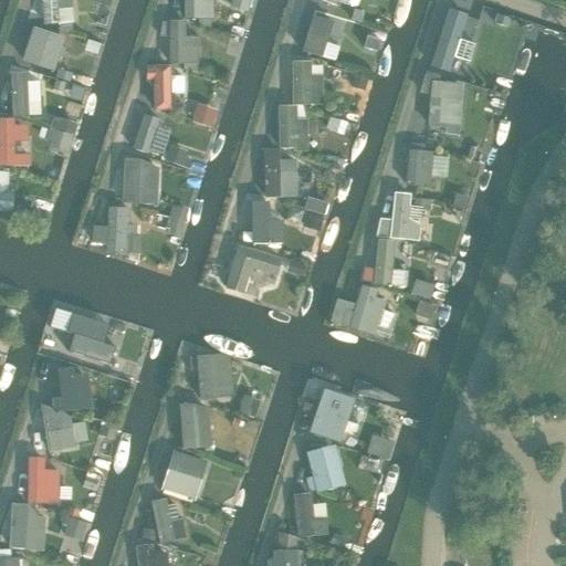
[(41,0),(43,24),(59,24),(58,9),(72,8),(71,0),(41,0)]
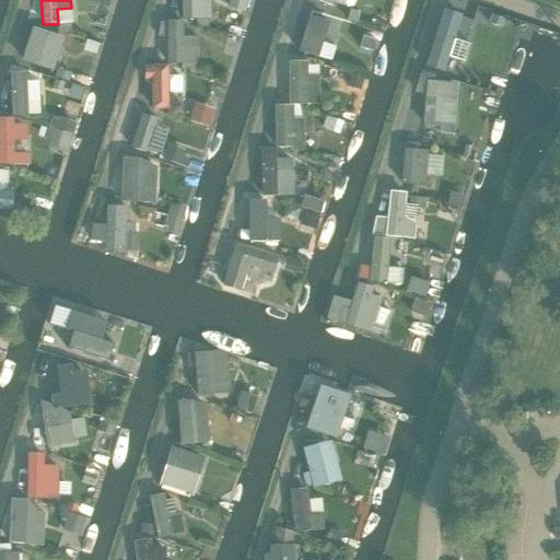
[(208,0),(181,0),(182,20),(211,20),(211,1),(208,1),(208,0)]
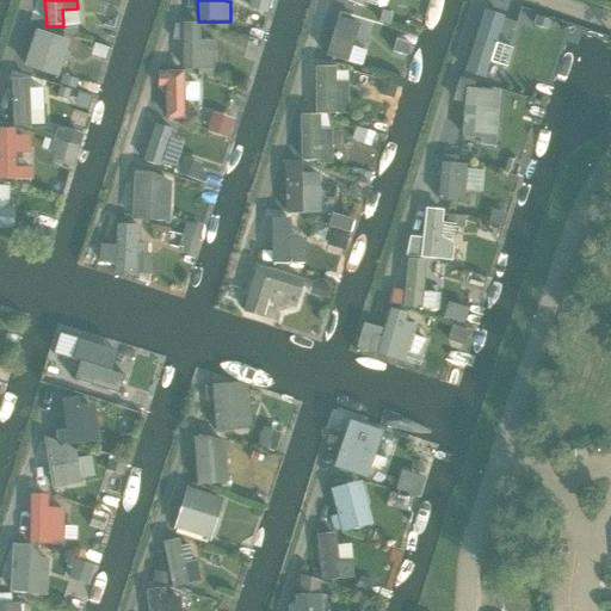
[(346,0),(347,16),(380,14),(378,0),(346,0)]
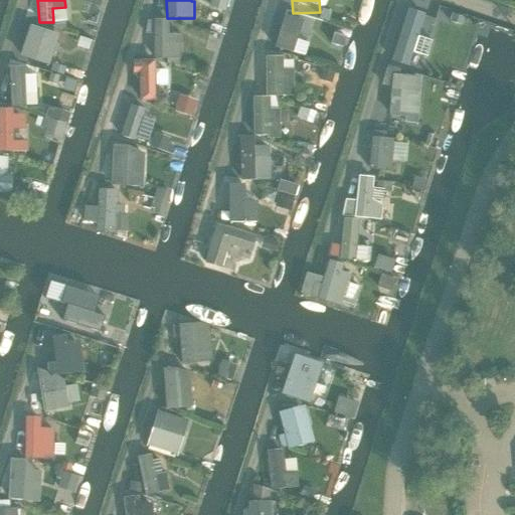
[(296,15),(279,15),(279,54),(304,55),(305,39),(295,39),(296,15)]
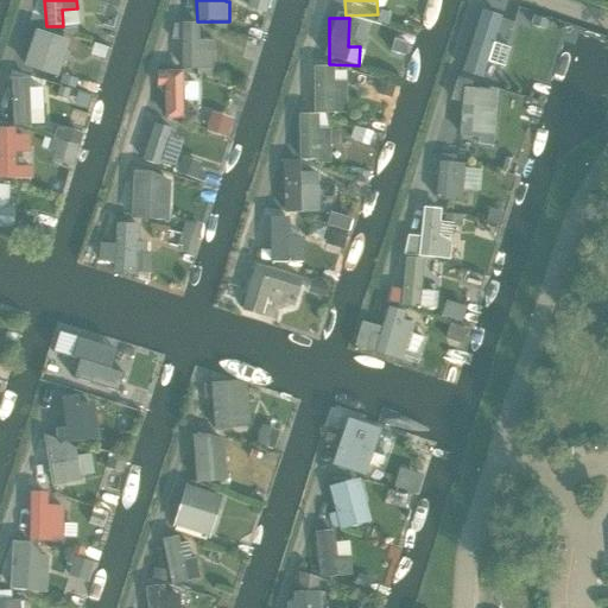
[(495,67),(500,21),(482,19),(477,65),(495,67)]
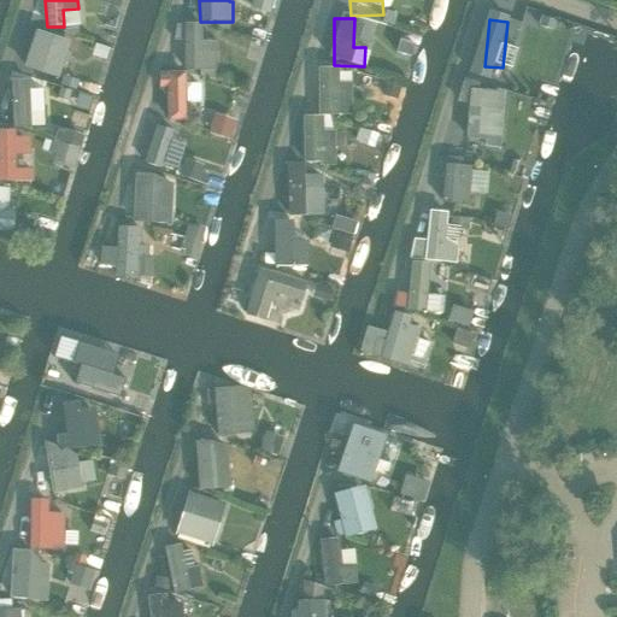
[(184,23),(184,24),(176,24),(174,40),(184,40),(184,70),(200,70),(200,77),(215,80),(215,71),(216,71),(216,41),(201,41),(201,23),(184,23)]
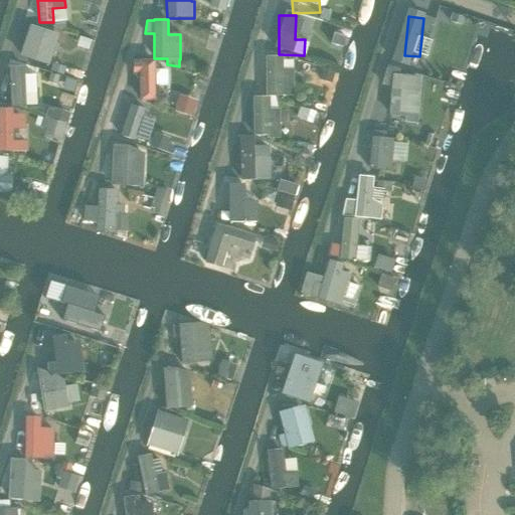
[(24,65),(51,65),(51,52),(38,52),(37,22),(23,22),(24,65)]
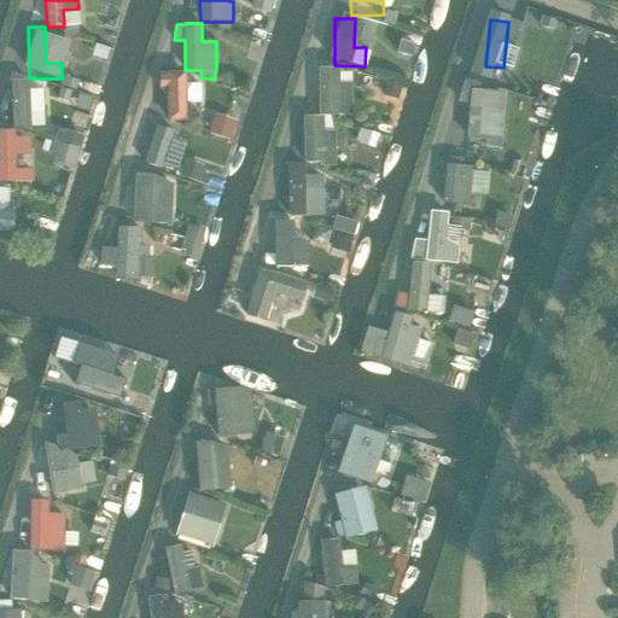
[(339,68),(318,68),(319,115),(353,115),(353,82),(339,82),(339,68)]
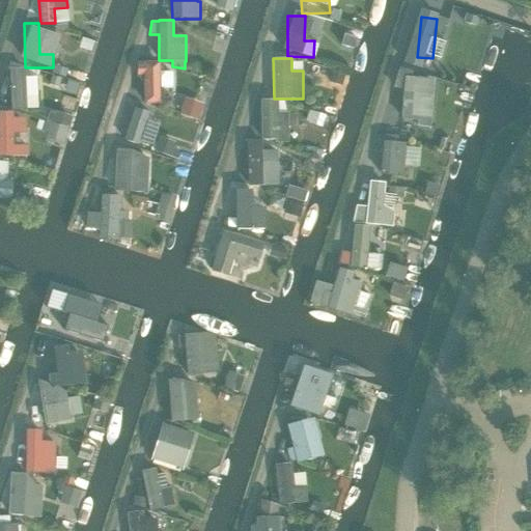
[(143,63),(137,63),(137,78),(143,78),(144,105),(164,105),(163,88),(160,88),(160,72),(162,72),(162,64),(161,61),(143,61),(143,63)]
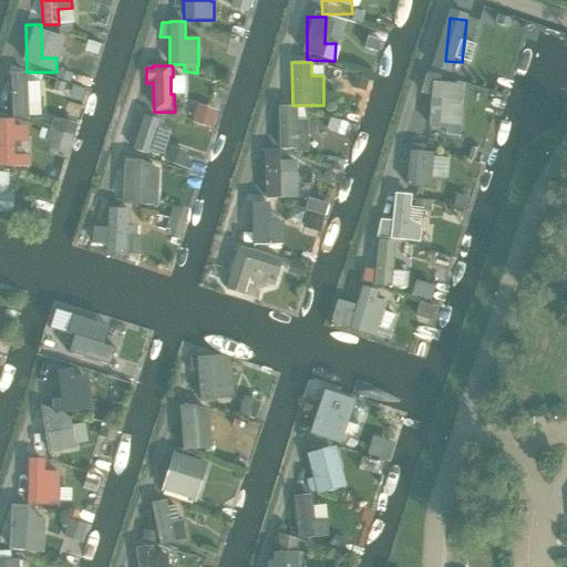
[(463,84),(440,83),(442,76),(426,72),(420,93),(431,94),(428,127),(445,129),(444,135),(449,135),(449,137),(460,138),(463,84)]
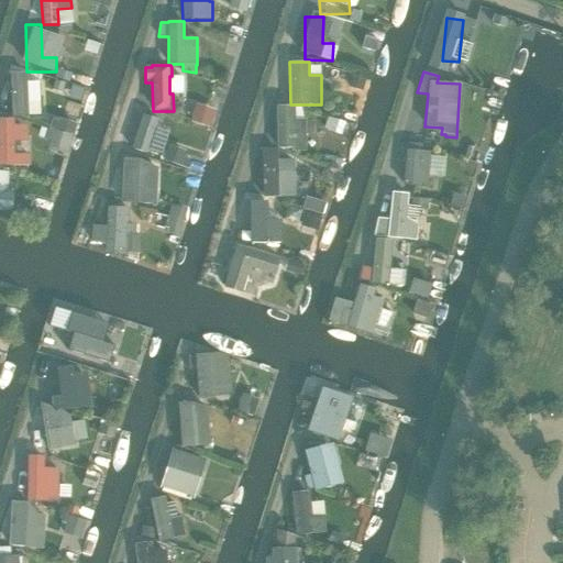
[(26,73),(10,73),(12,117),(29,117),(29,116),(40,114),(40,101),(28,101),(26,73)]
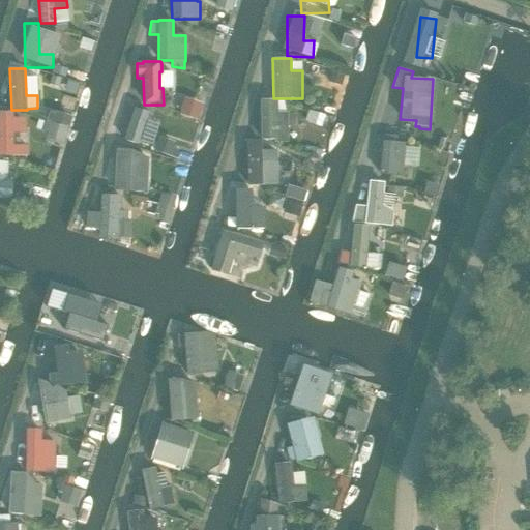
[(276,99),(260,100),(261,140),(274,139),(274,143),(288,143),(287,113),(277,113),(276,99)]
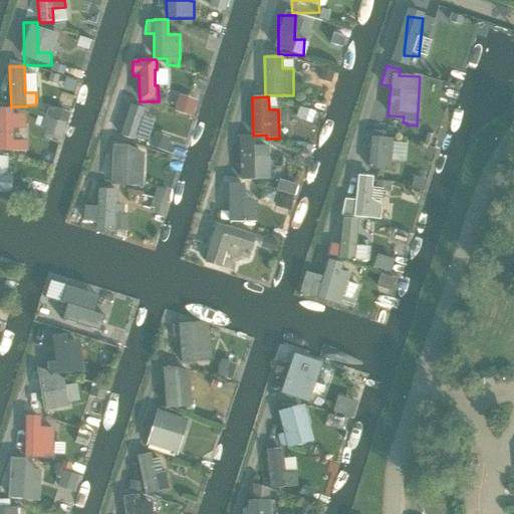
[(140,105),(126,104),(126,143),(139,143),(139,126),(143,126),(143,120),(140,120),(140,105)]
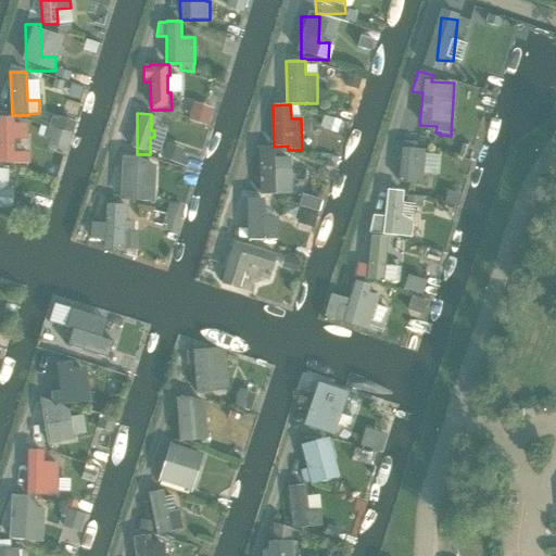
[(0,163),(30,163),(30,152),(14,152),(13,139),(27,139),(27,123),(14,123),(13,116),(0,116),(0,163)]
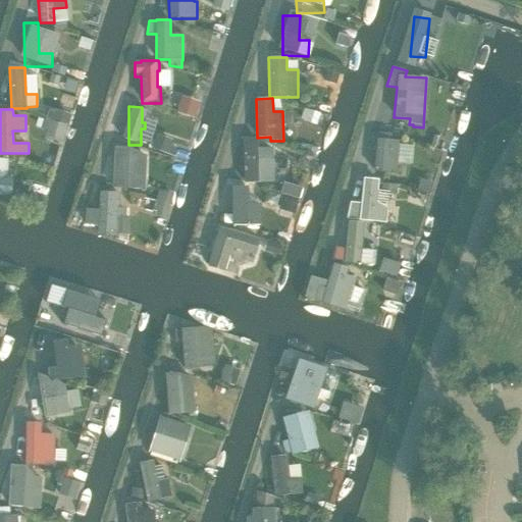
[(243,139),(244,184),(273,183),(272,148),(258,149),(257,139),(243,139)]
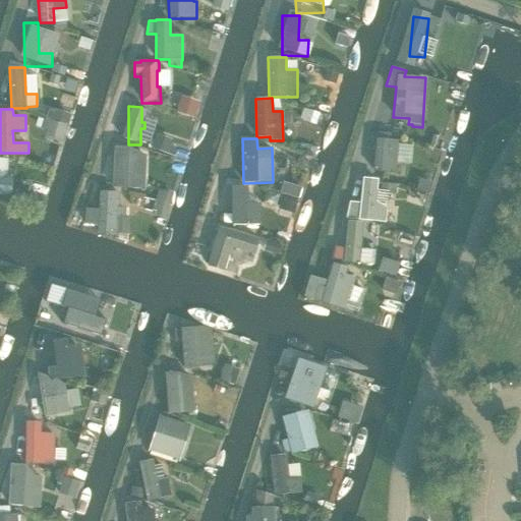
[(398,141),(375,139),(372,171),(396,173),(398,141)]
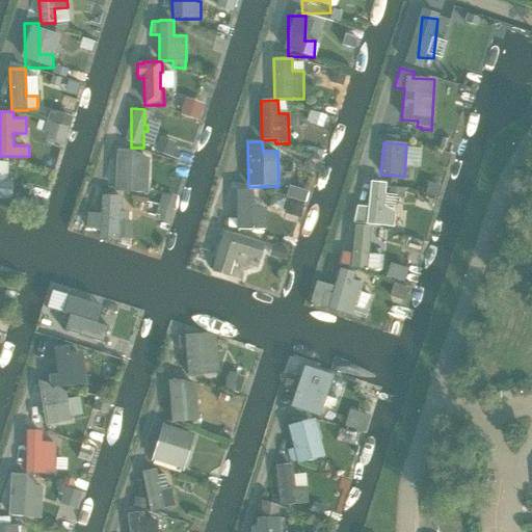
[(115,150),(114,191),(148,192),(149,158),(132,150),(115,150)]
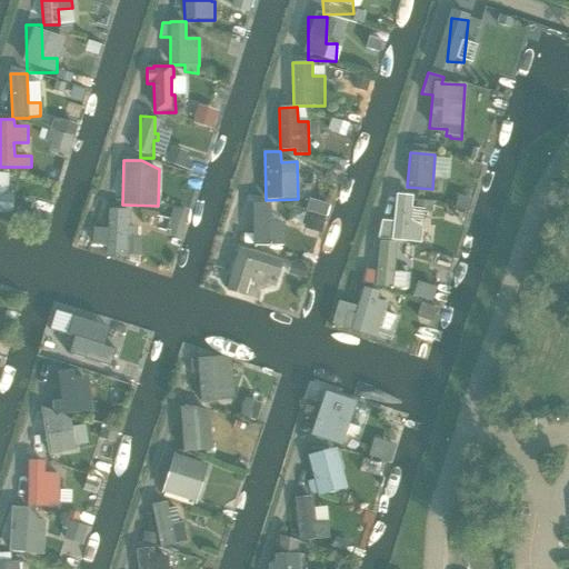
[(7,192),(8,173),(0,172),(0,213),(5,215),(6,212),(12,213),(13,193),(7,192)]
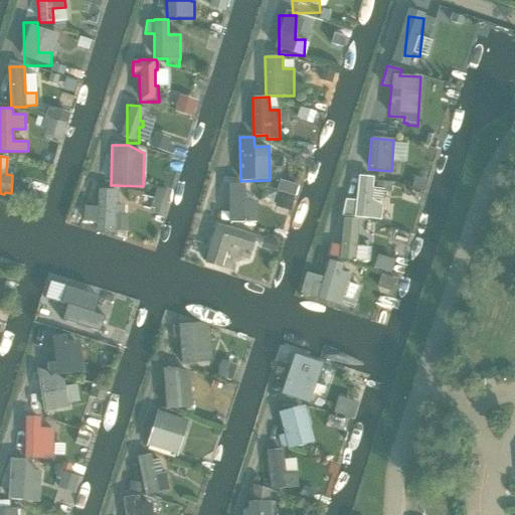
[(370,199),(373,178),(358,176),(356,200),(345,200),(341,217),(354,217),(380,220),(381,206),(370,199)]
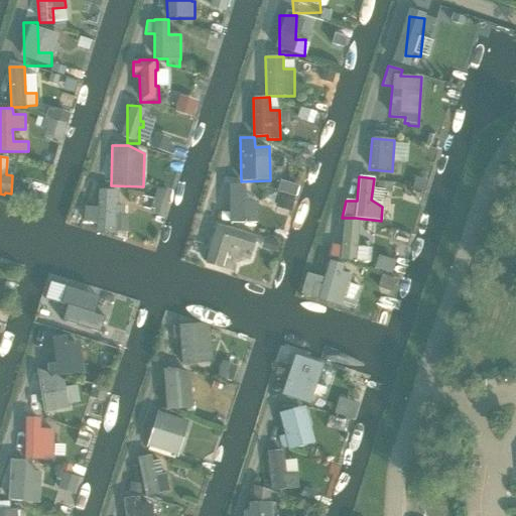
[(245,184),(229,184),(229,223),(257,223),(257,202),(245,202),(245,184)]
